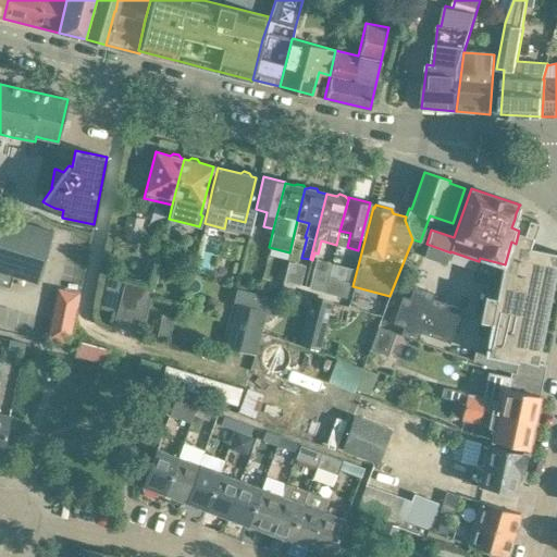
[(536,363),(556,262),(556,251),(530,246),(537,221),(516,213),(511,227),(519,231),(516,244),(511,242),(505,264),(480,258),(479,261),(475,277),(498,282),(496,296),(484,294),(479,321),(491,323),(484,354),(474,351),(473,361),(515,373),(518,359),(536,363)]
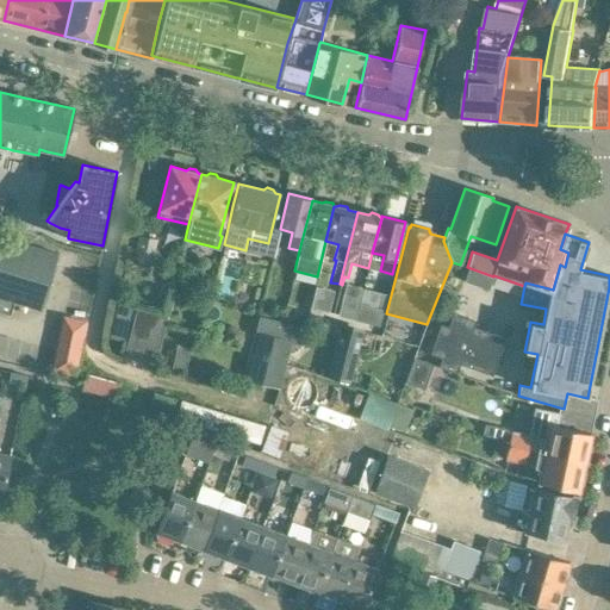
[(0,311),(10,315),(13,303),(41,311),(58,253),(0,235),(0,311)]
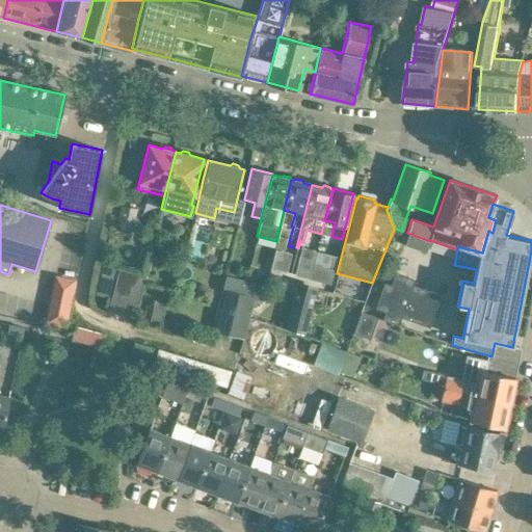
[(130,230),(136,208),(122,205),(116,227),(130,230)]
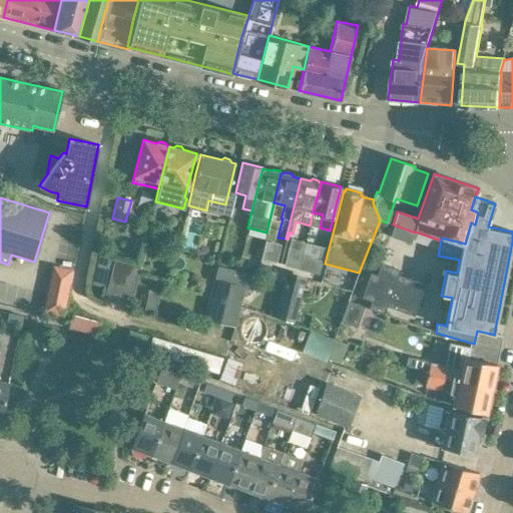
[(299,269),(303,253),(289,250),(285,266),(299,269)]
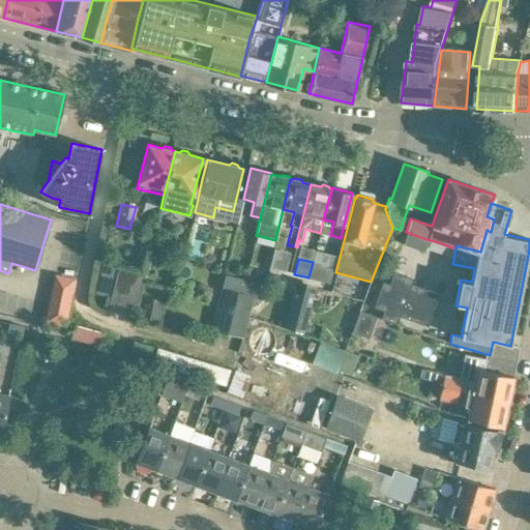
[(330,284),(332,271),(333,268),(314,264),(315,263),(313,262),(308,277),(330,284)]
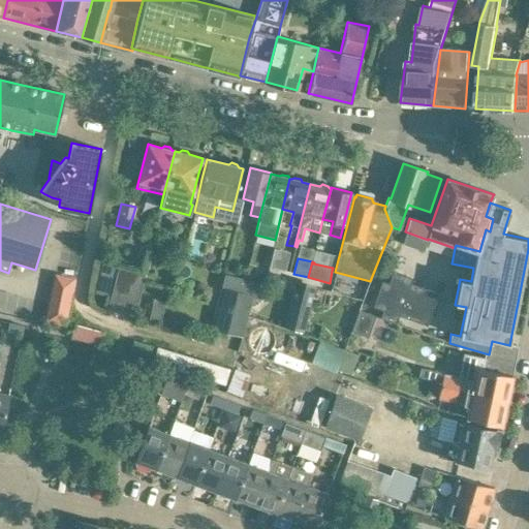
[(102,297),(122,300),(129,267),(110,262),(102,297)]
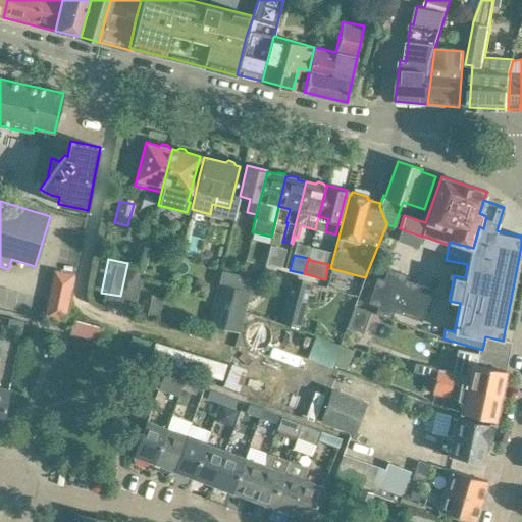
[(378,277),(369,303),(379,306),(376,314),(392,319),(395,311),(422,321),(433,290),(406,279),(407,274),(388,268),(384,279),(378,277)]
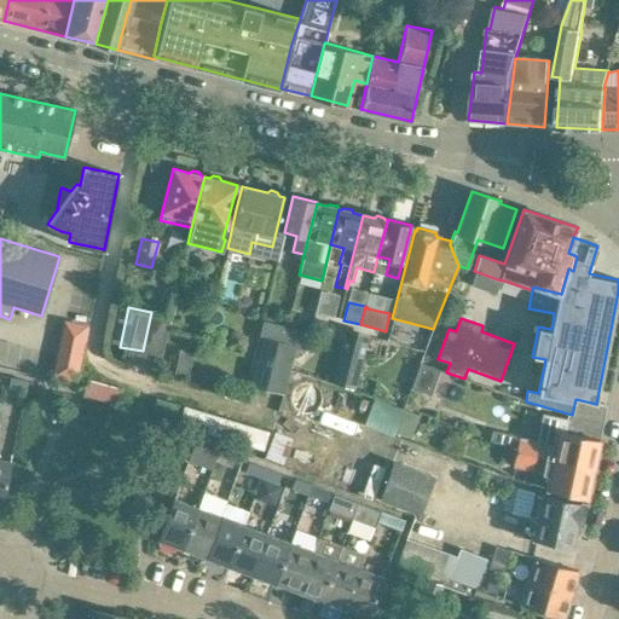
[(346,328),(333,383),(354,389),(368,334),(346,328)]
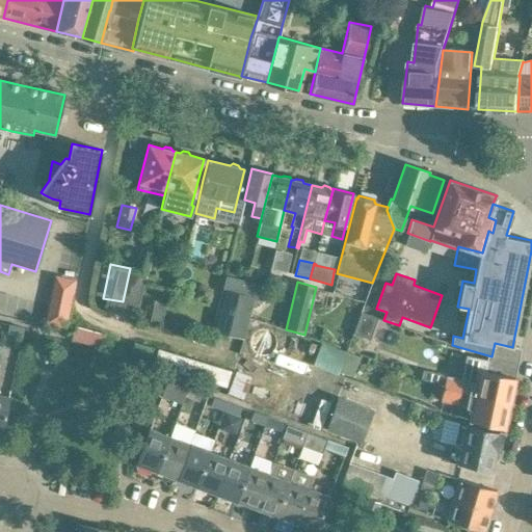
[(243,339),(255,297),(242,294),(222,289),(212,330),(243,339)]
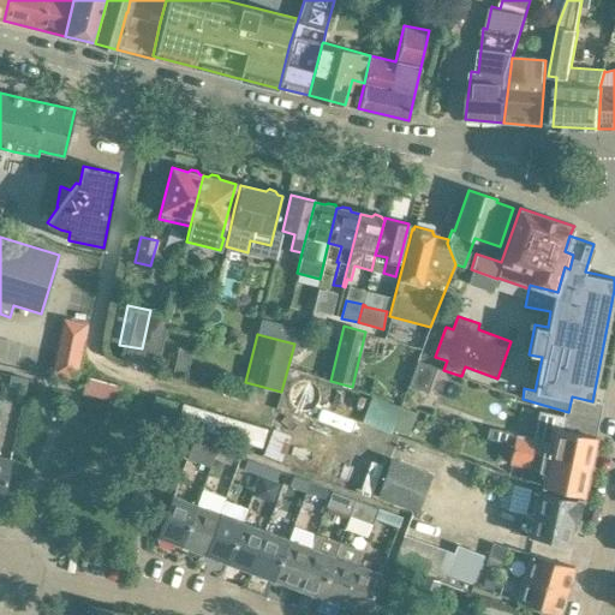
[(196,375),(197,353),(178,352),(177,374),(196,375)]
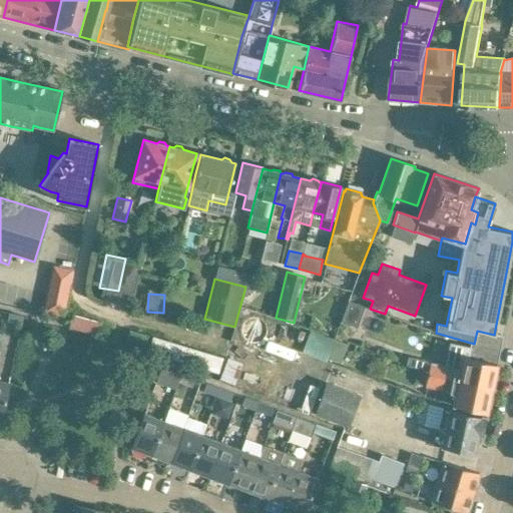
[(47,295),(46,309),(68,311),(69,297),(47,295)]
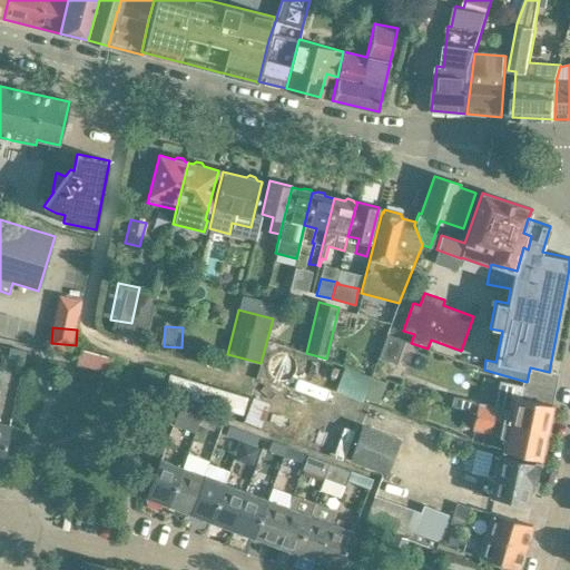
[(397,364),(405,341),(389,334),(380,357),(397,364)]
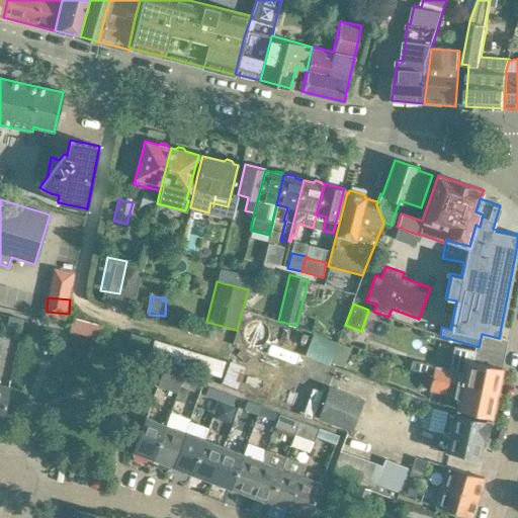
[(20,328),(22,320),(8,317),(6,325),(20,328)]
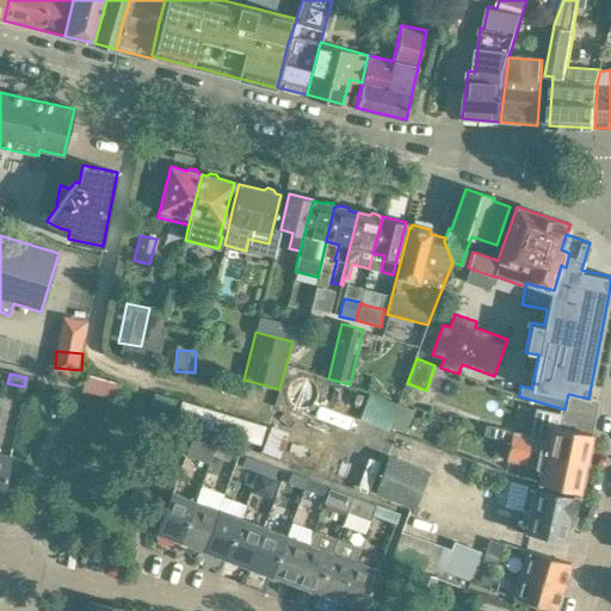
[(86,375),(82,387),(82,389),(115,399),(118,384),(86,375)]
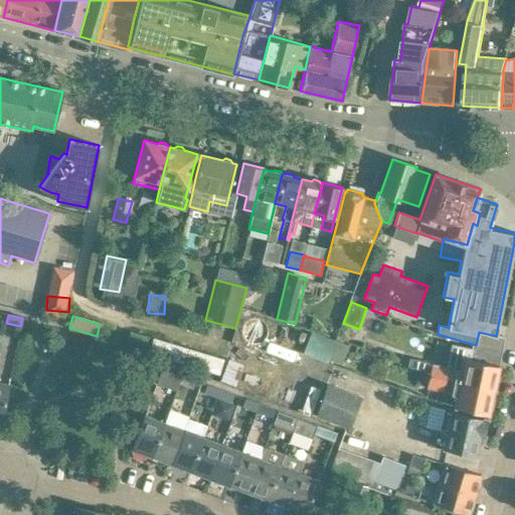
[(151,338),(149,338),(130,332),(127,345),(147,350),(151,338)]
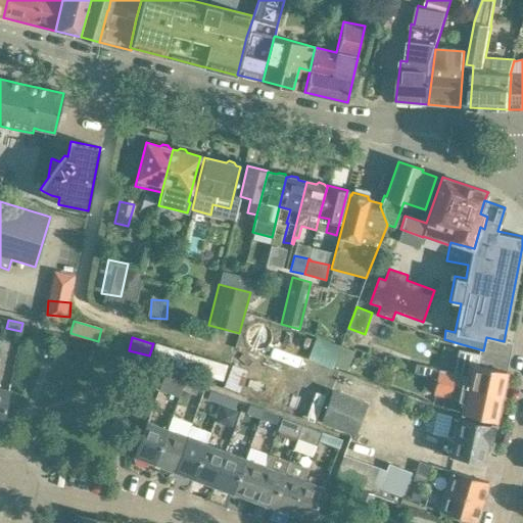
[(486,337),(483,350),(509,357),(512,343),(504,341),(486,337)]
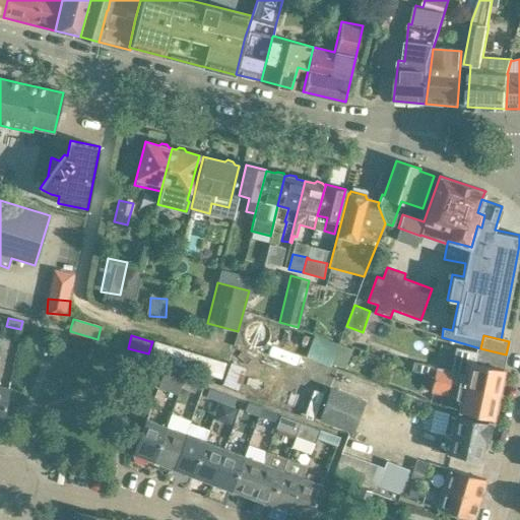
[(332,364),(338,345),(314,337),(307,358),(331,366),(332,364)]
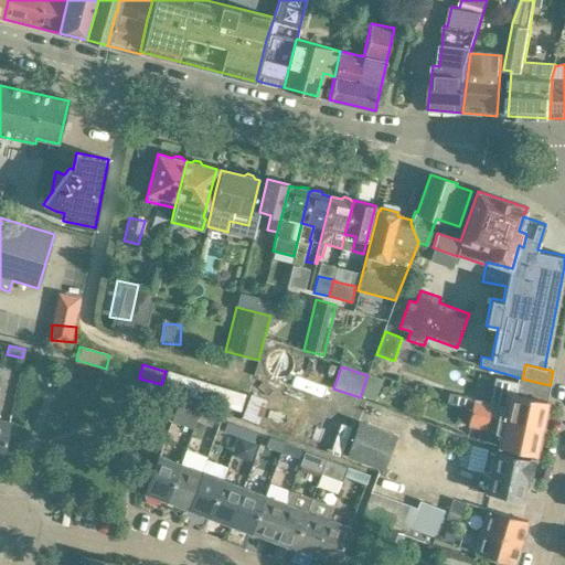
[(245,393),(168,371),(163,387),(241,411),(245,393)]
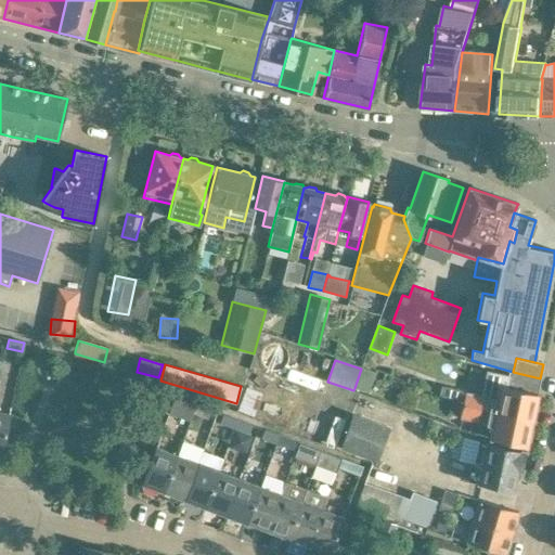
[(368,392),(374,373),(361,369),(355,388),(368,392)]
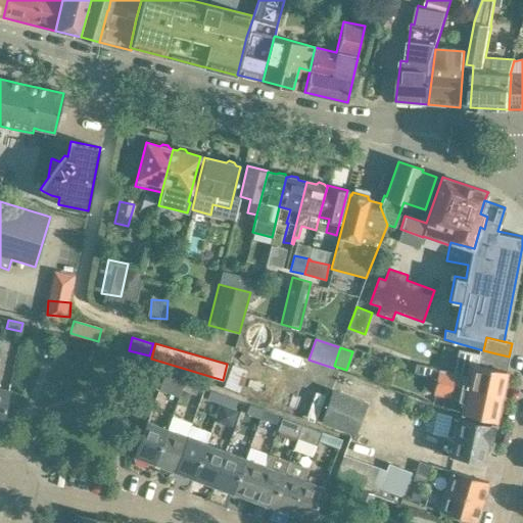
[(501,396),(509,357),(483,350),(479,350),(476,365),(472,364),(469,376),(417,365),(415,372),(426,377),(426,378),(452,385),(501,396)]
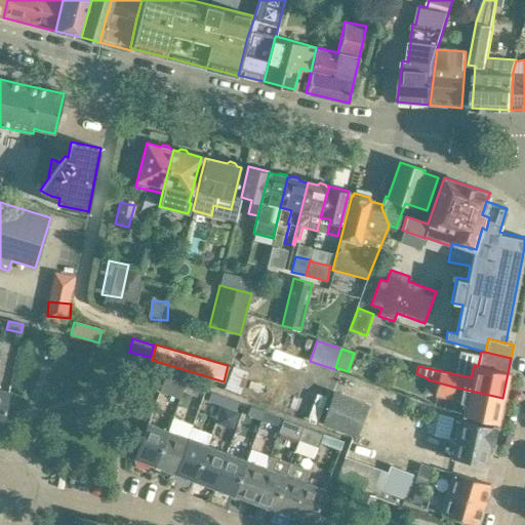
[(235,367),(227,388),(239,393),(247,371),(235,367)]
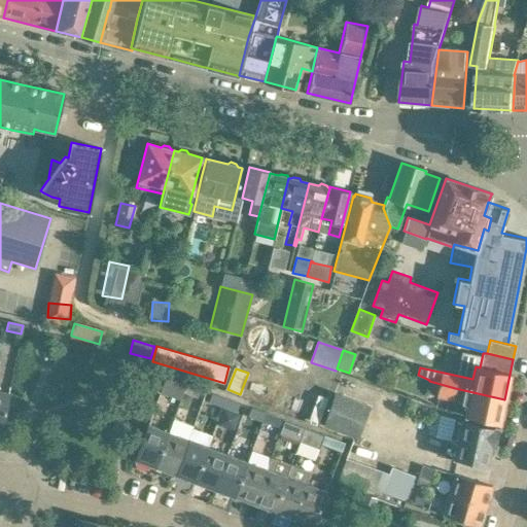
[(183,392),(185,384),(165,377),(159,393),(179,400),(183,392)]
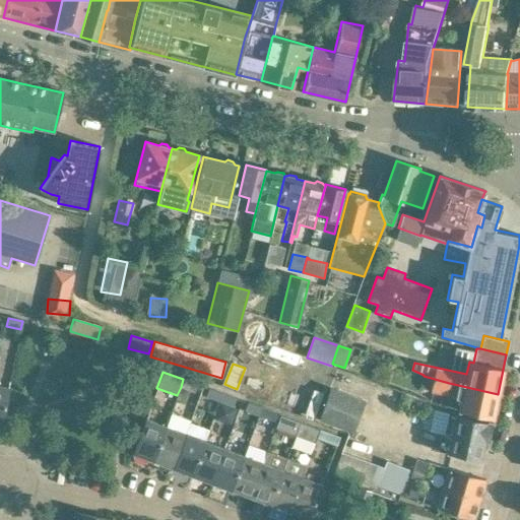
[(493,418),(498,394),(449,383),(424,376),(420,389),(431,391),(461,398),(459,411),(493,418)]
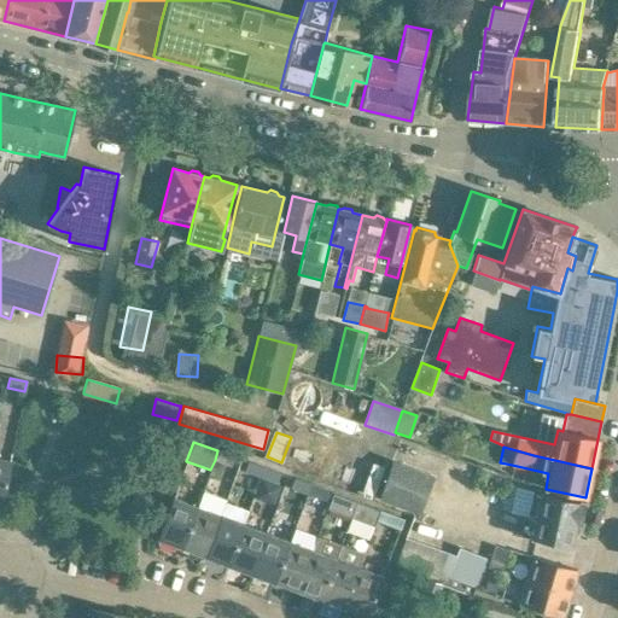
[(232,466),(234,458),(217,450),(215,460),(232,466)]
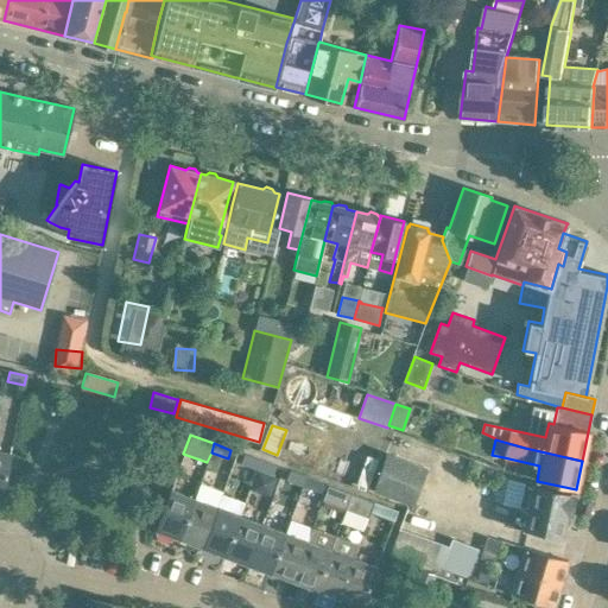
[(0,495),(1,496),(10,455),(0,451),(0,495)]
